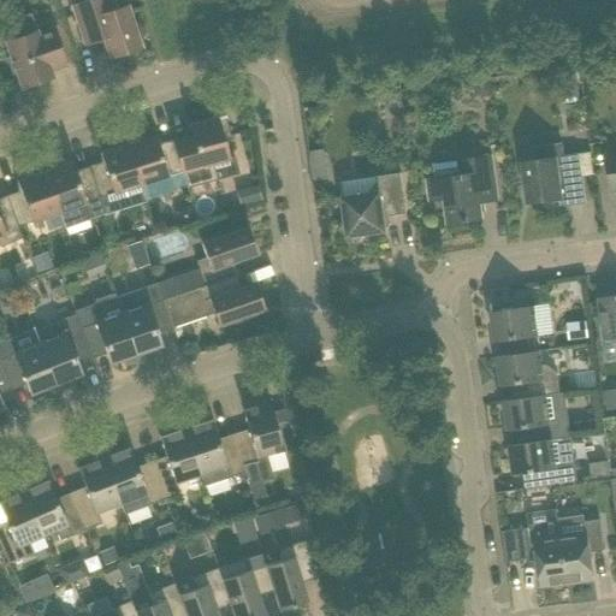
[(112,11),(108,0),(92,0),(71,6),(84,46),(102,39),(108,59),(141,48),(128,6),(112,11)]
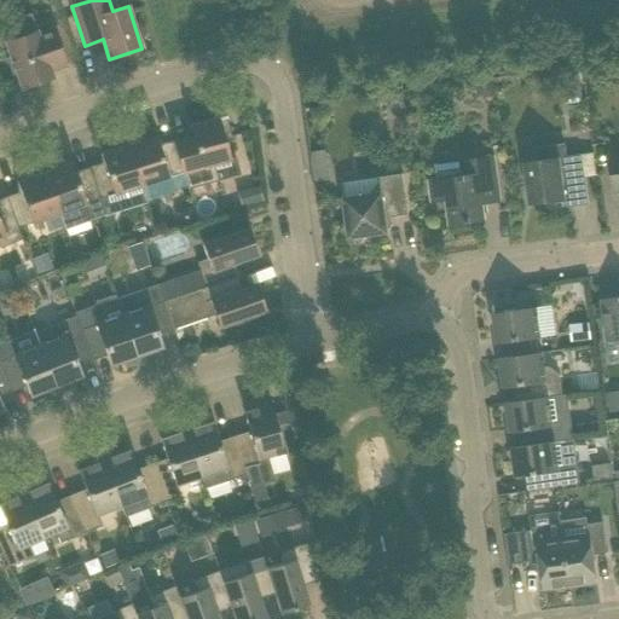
[(0,24),(0,45),(6,44),(11,58),(7,59),(12,75),(16,74),(22,88),(53,77),(51,73),(67,67),(53,29),(38,34),(38,33),(19,39),(13,21),(0,24)]
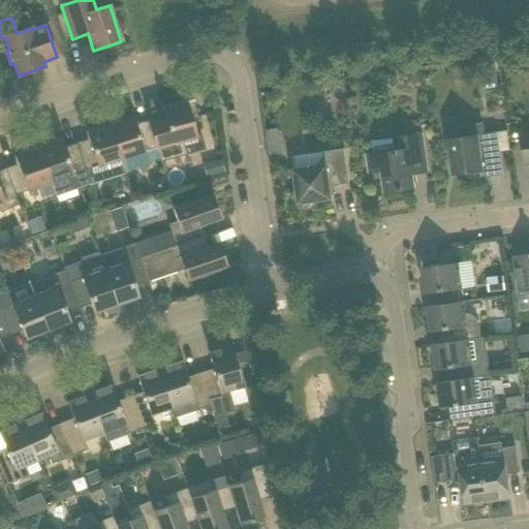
[(163,110),(163,112),(160,113),(161,119),(150,122),(150,121),(148,121),(156,148),(159,159),(160,159),(161,160),(186,154),(183,141),(196,137),(191,119),(196,118),(192,102),(194,101),(193,99),(161,107),(162,110),(163,110)]
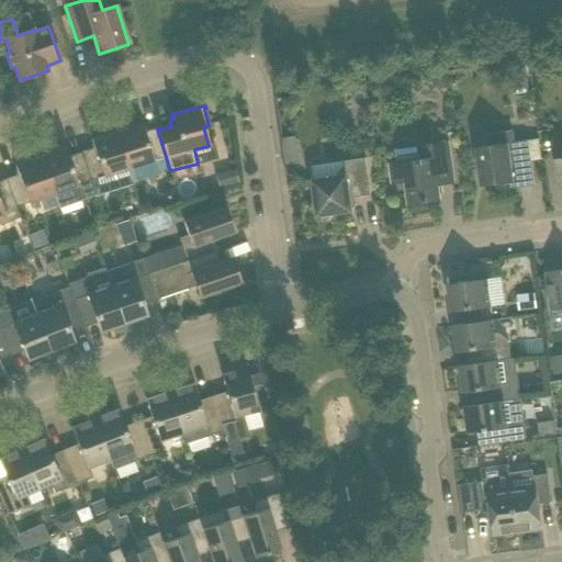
[(116,132),(128,169),(133,183),(154,178),(156,171),(153,161),(166,157),(157,128),(157,131),(144,134),(142,126),(143,125),(142,123),(116,132)]
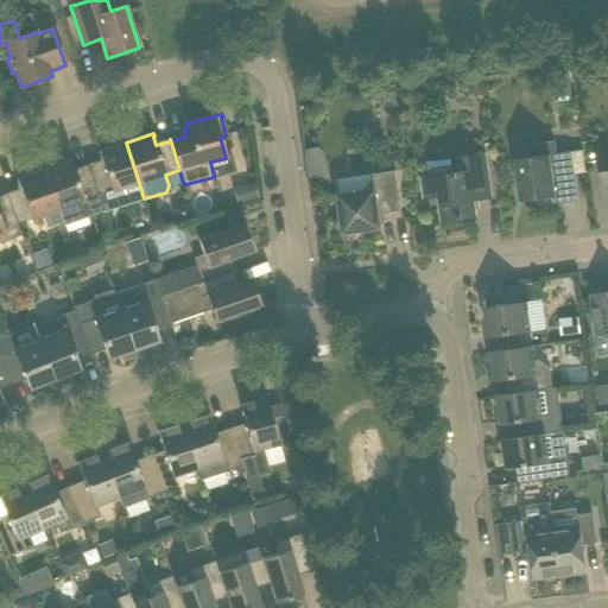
[(555,141),(526,145),(523,147),(518,151),(517,154),(515,158),(520,201),(538,198),(538,201),(539,202),(540,203),(542,204),(543,206),(544,206),(546,206),(578,201),(572,152),(557,154),(555,141)]
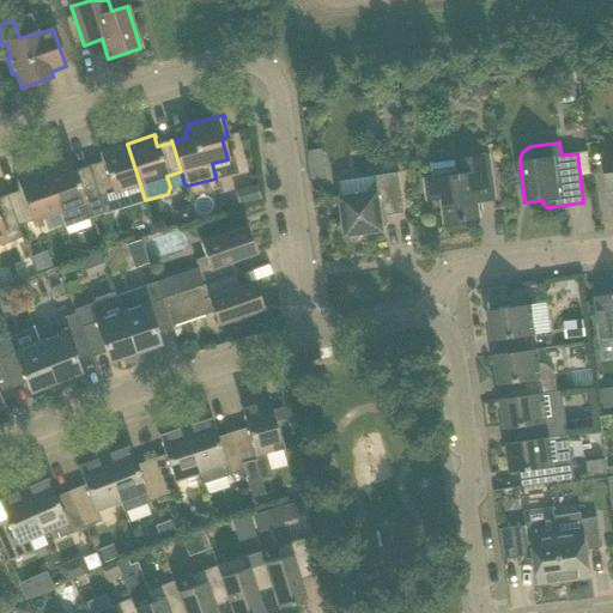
[(140,184),(127,144),(99,152),(99,155),(101,155),(104,163),(89,168),(98,196),(140,184)]
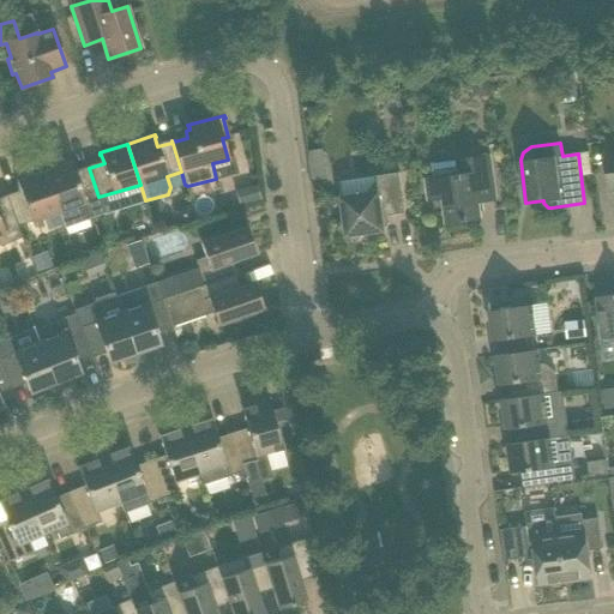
[(307,154),(308,168),(323,166),(321,151),(307,154)]
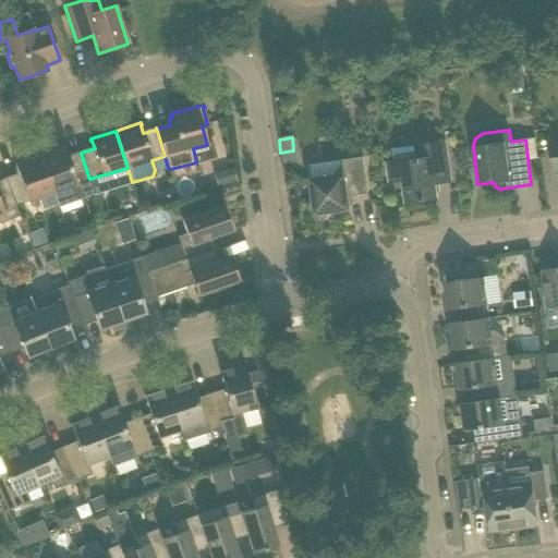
[(388,164),(390,182),(404,180),(407,203),(437,198),(435,184),(450,182),(445,142),(416,146),(419,159),(388,164)]
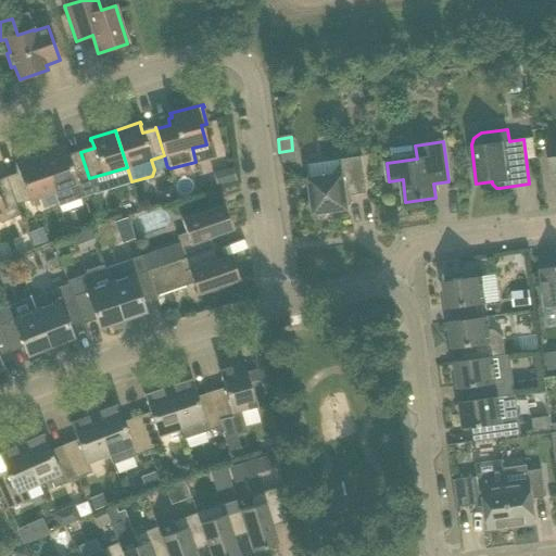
[(65,147),(40,155),(53,192),(89,178),(80,152),(67,158),(64,149),(65,149),(65,147)]
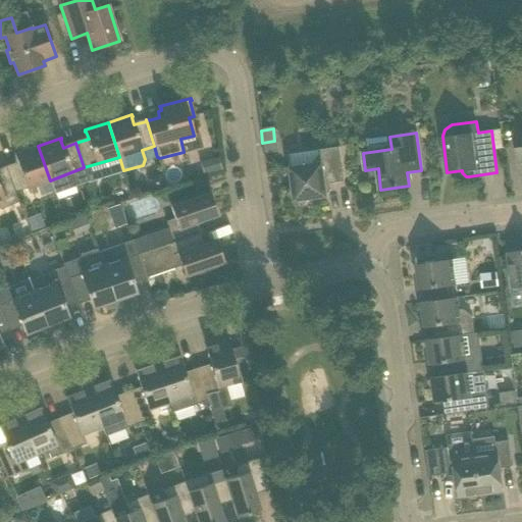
[(38,146),(14,154),(15,156),(16,156),(18,163),(6,168),(15,192),(50,180),(38,146)]
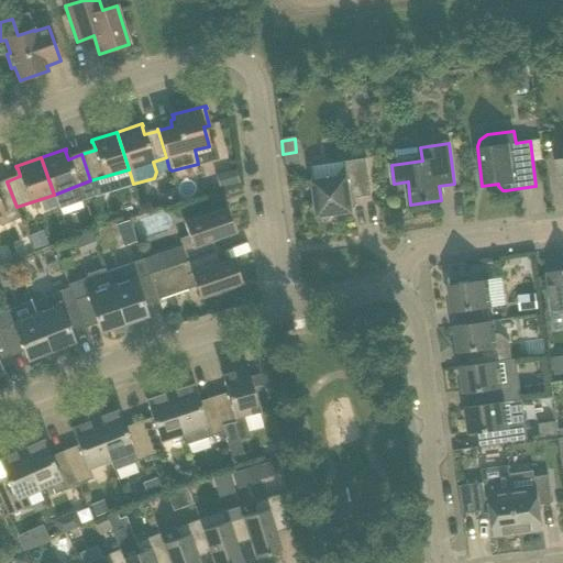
[(351,199),(372,196),(366,158),(344,162),(345,167),(338,177),(313,180),(316,202),(310,211),(327,223),(332,214),(353,211),(351,199)]
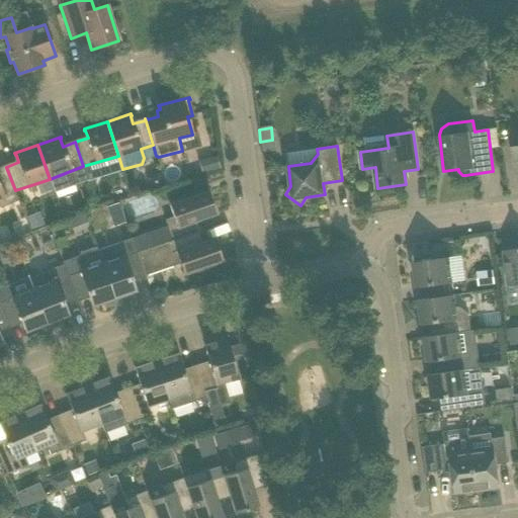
[(202,171),(218,168),(216,156),(199,159),(202,171)]
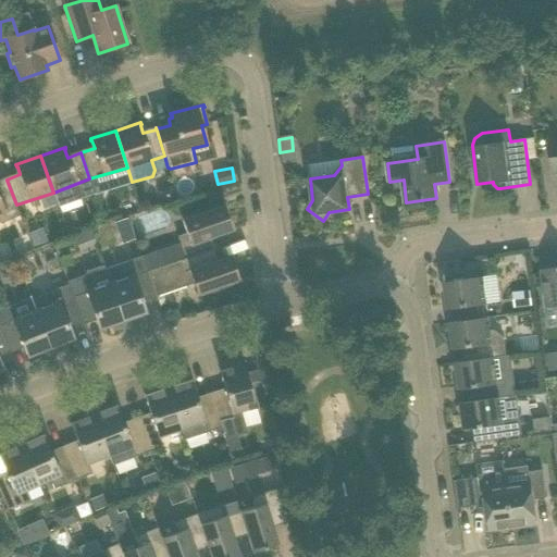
[(0,222),(20,215),(16,205),(7,180),(0,182),(0,222)]
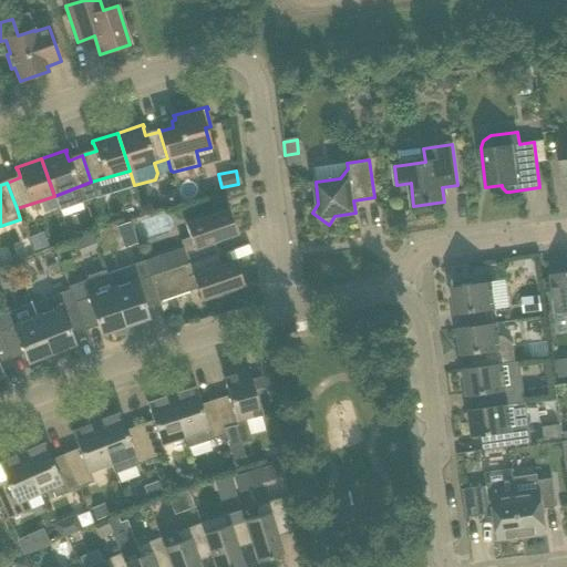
[(207,257),(217,254),(214,241),(236,234),(228,209),(185,224),(189,237),(181,240),(188,264),(207,257)]
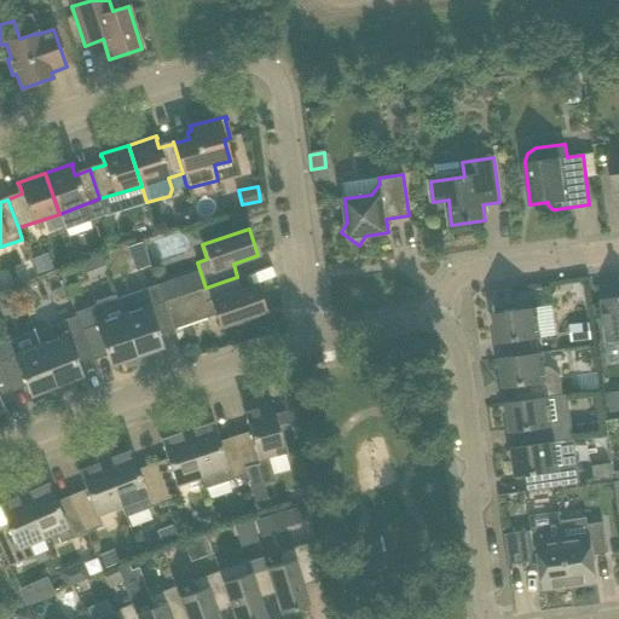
[(53,268),(47,253),(32,259),(36,275),(53,268)]
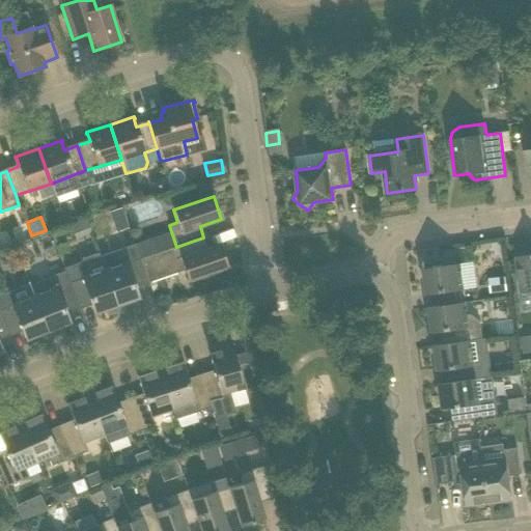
[(98,235),(102,251),(114,248),(110,232),(98,235)]
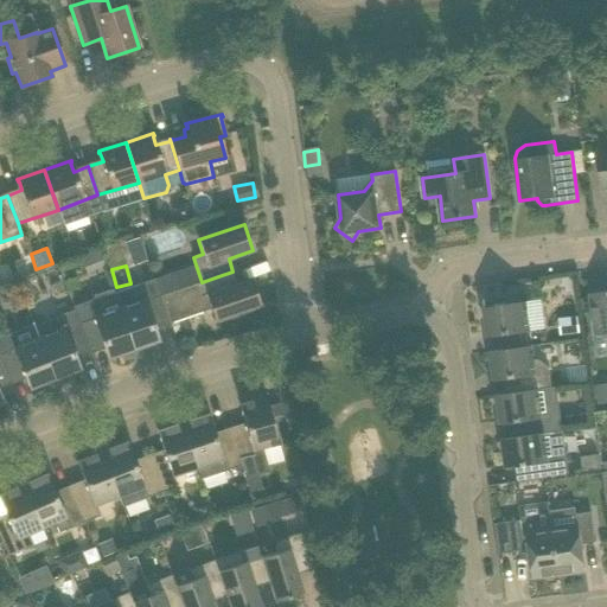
[(179,289),(173,273),(154,280),(161,296),(179,289)]
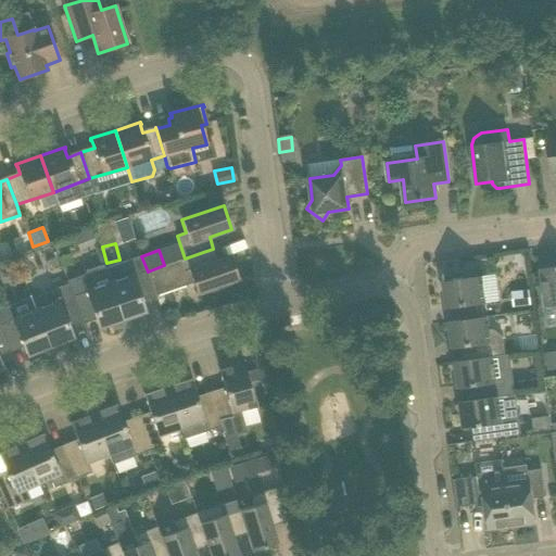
[(207,264),(203,252),(185,258),(164,265),(148,272),(155,295),(193,282),(197,294),(212,289),(213,291),(225,288),(224,285),(239,279),(230,255),(207,264)]
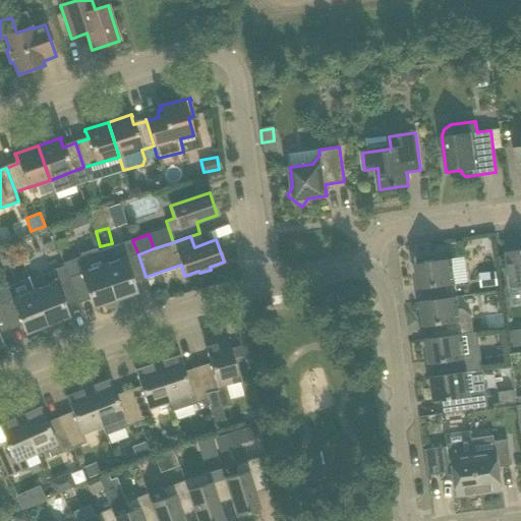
[(147,280),(146,277),(138,254),(132,240),(98,251),(116,305),(124,303),(122,297),(136,292),(133,284),(147,280)]
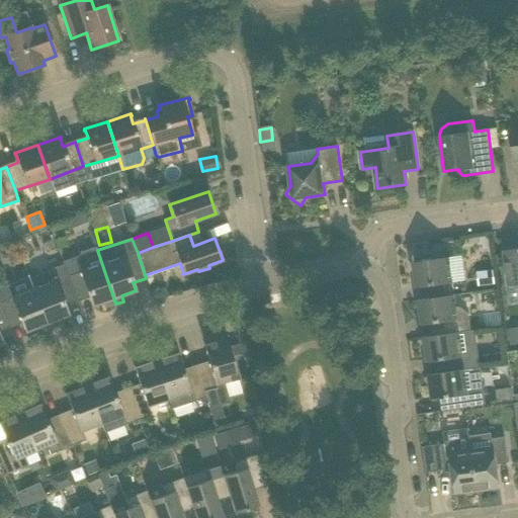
[(107,307),(115,304),(97,250),(96,247),(80,252),(80,256),(62,262),(63,265),(77,301),(89,297),(92,306),(105,300),(107,307)]
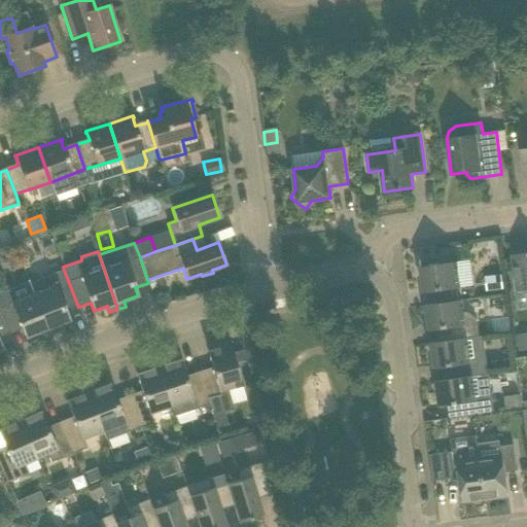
[(526,252),(512,255),(518,292),(526,290),(526,252)]
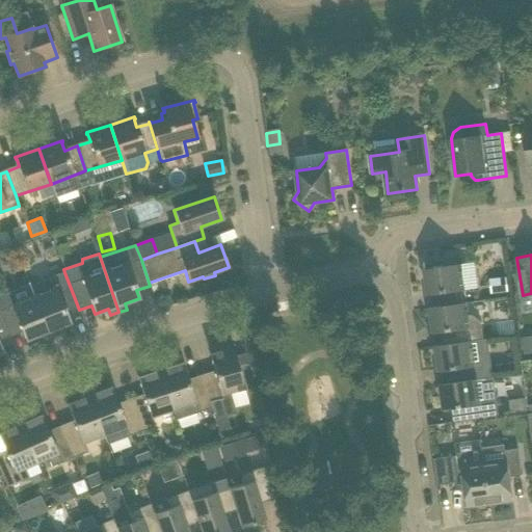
[(437,293),(440,307),(440,308),(467,303),(461,265),(443,268),(442,263),(426,265),(425,263),(423,263),(428,296),(430,295),(429,295),(437,293)]
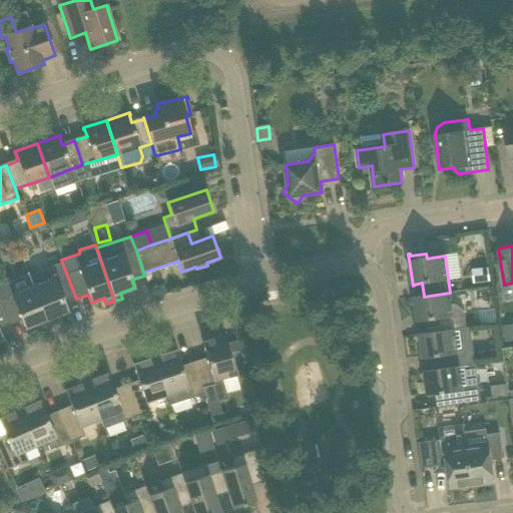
[(54,317),(67,312),(64,304),(76,299),(62,263),(41,271),(45,282),(33,287),(48,326),(56,322),(54,317)]
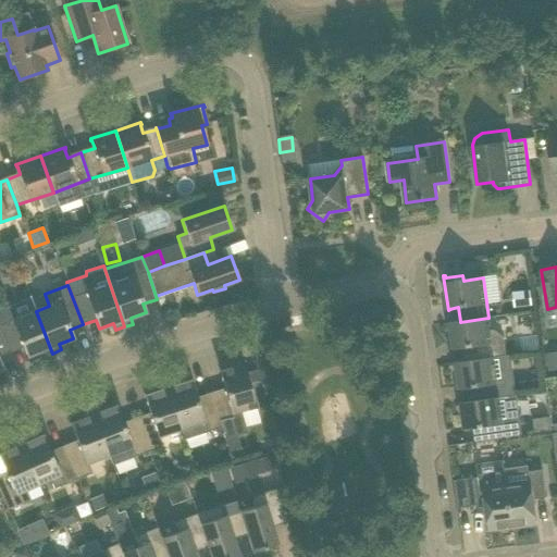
[(44,357),(52,354),(36,311),(9,322),(2,307),(0,308),(0,325),(0,326),(8,345),(21,339),(27,357),(41,350),(44,357)]
